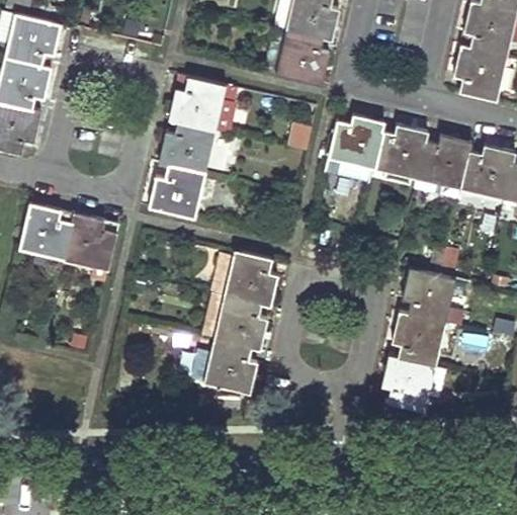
[(7,0),(7,1),(5,8),(27,13),(30,0),(7,0)]
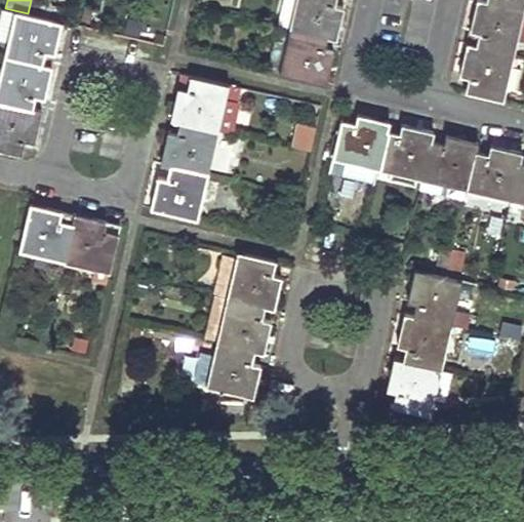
[(295,0),(294,0),(283,0),(277,27),(288,30),(295,0)]
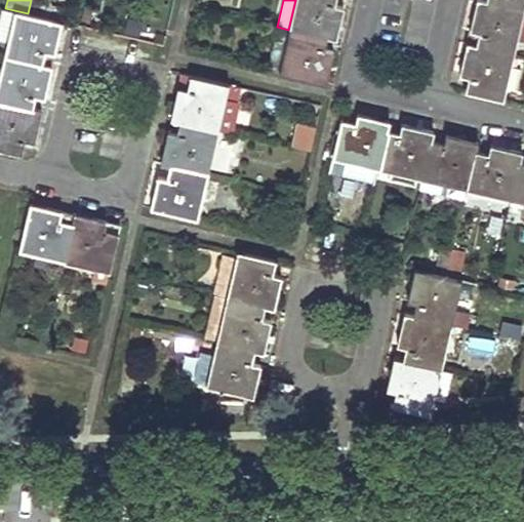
[(335,0),(294,0),(295,0),(288,30),(327,39),(328,39),(329,40),(332,26),(339,27),(343,12),(333,10),(335,0)]
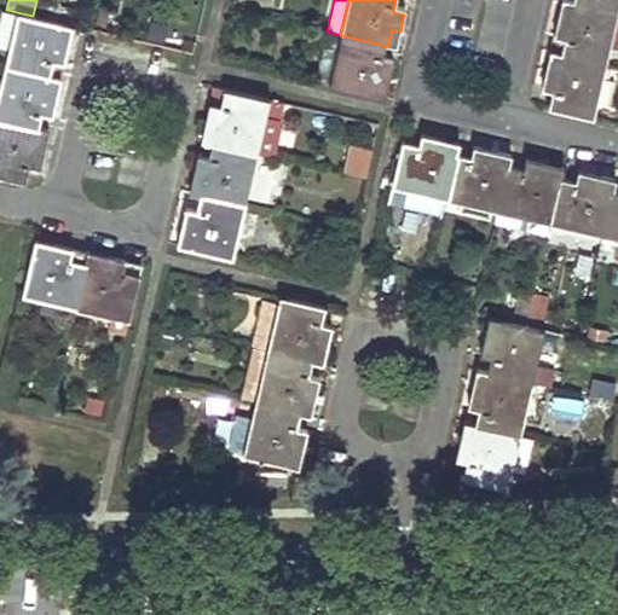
[(617,15),(617,7),(617,0),(572,0),(572,5),(617,15)]
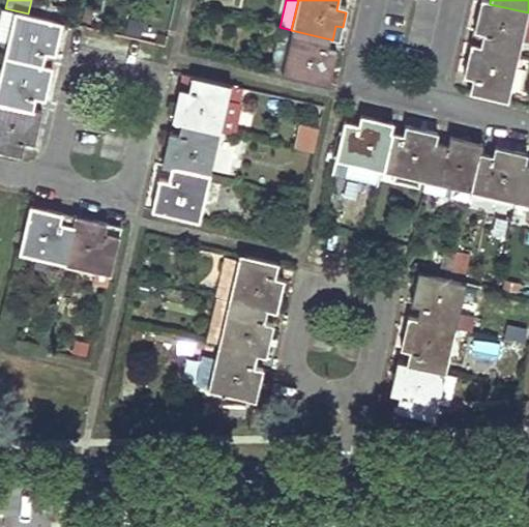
[(476,19),(482,20),(487,3),(480,1),(476,19)]
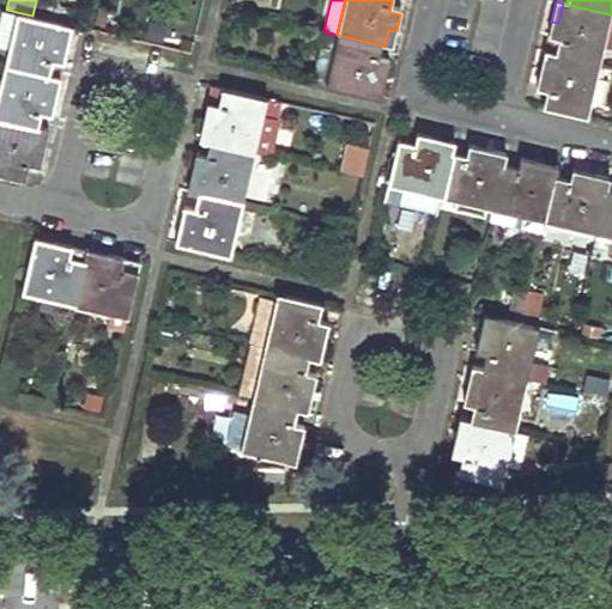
[(599,66),(611,14),(567,5),(563,4),(558,23),(551,22),(547,40),(558,42),(555,56),(599,66)]
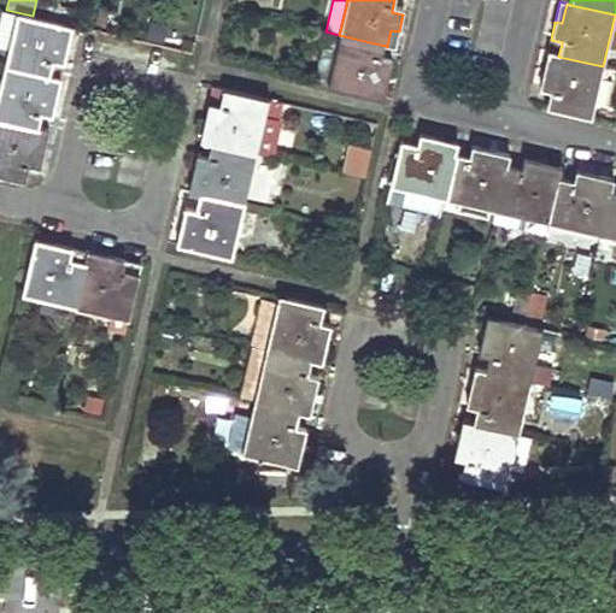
[(64,68),(68,51),(60,48),(65,28),(17,16),(4,70),(50,81),(52,81),(60,83),(64,68)]
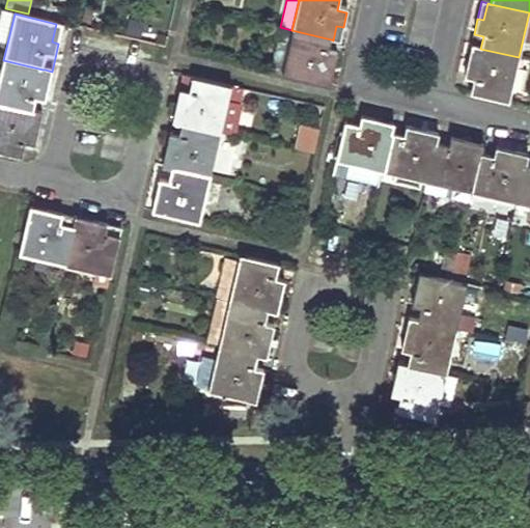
[(52,42),(58,44),(62,25),(56,24),(52,42)]
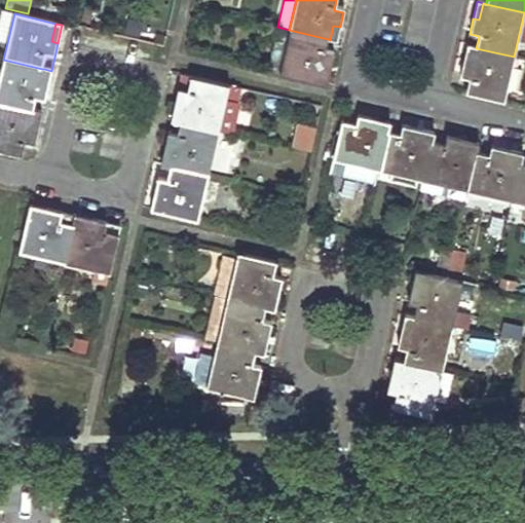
[(340,27),(333,26),(330,40),(336,41),(340,27)]
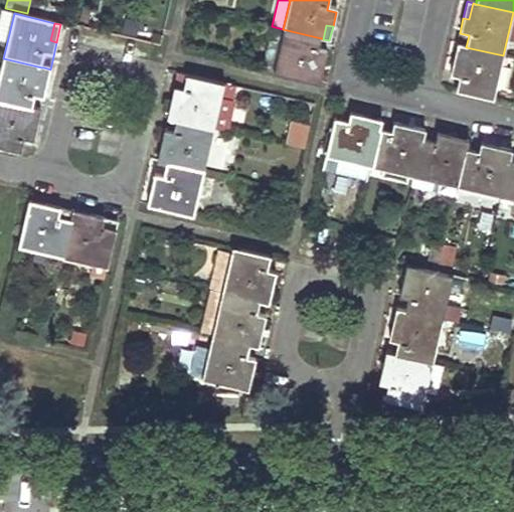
[(318,54),(321,38),(283,29),(280,45),(268,42),(262,70),(313,82),(316,68),(323,70),(324,64),(326,56),(318,54)]
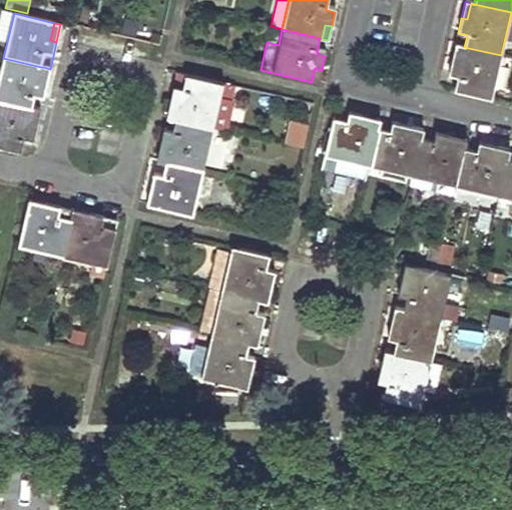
[(451,62),(457,63),(461,47),(455,45),(451,62)]
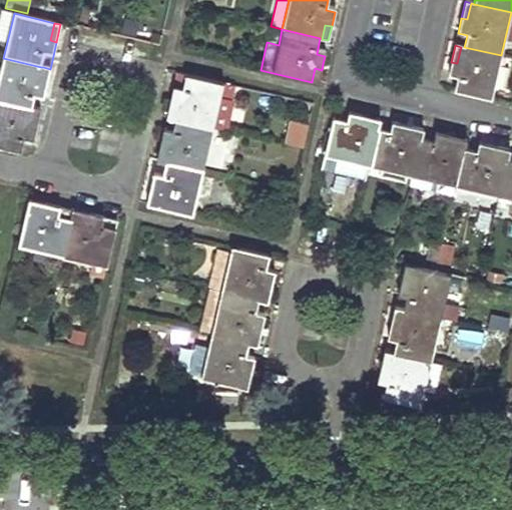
[(491,99),(501,55),(464,47),(461,47),(457,63),(451,62),(447,76),(457,78),(454,91),(491,99)]
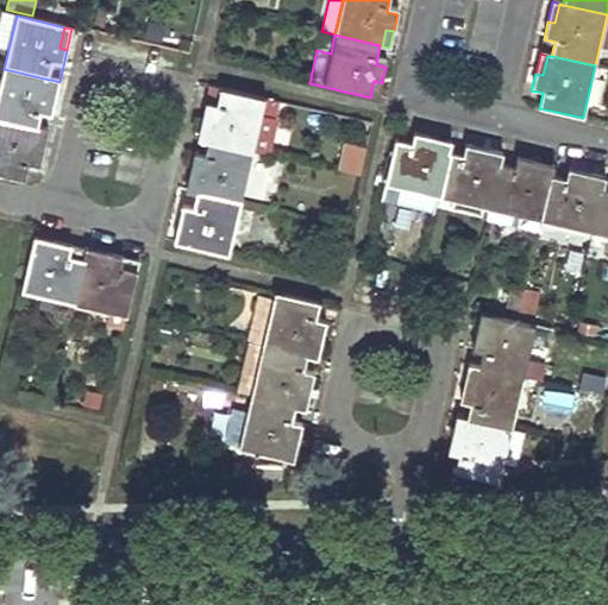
[(51,80),(49,80),(4,69),(0,84),(0,123),(36,131),(41,117),(51,118),(54,107),(55,102),(46,101),(51,80)]
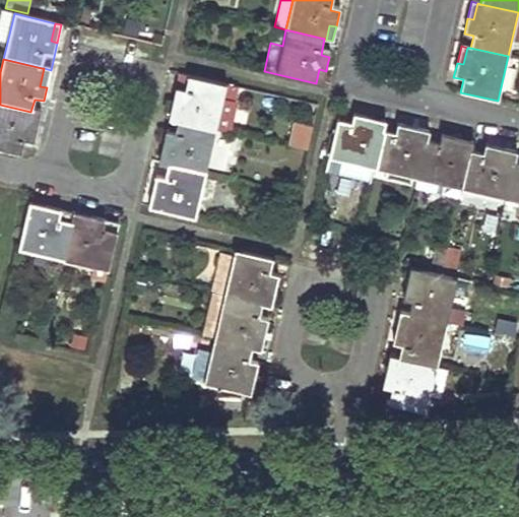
[(40,86),(47,87),(51,70),(44,68),(40,86)]
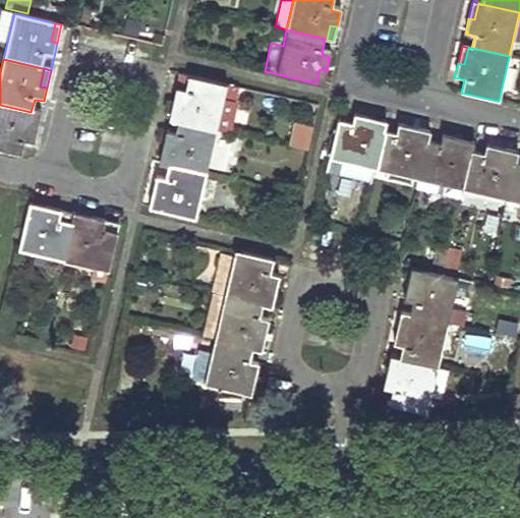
[(327,71),(320,69),(316,83),(324,85),(327,71)]
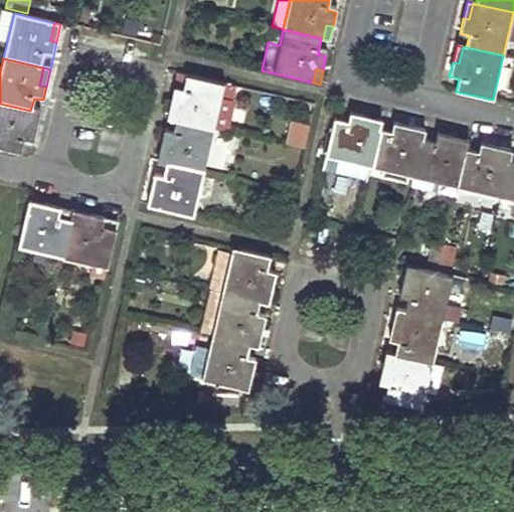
[(175,121),(176,121),(213,130),(228,133),(235,103),(230,102),(233,88),(186,76),(177,74),(173,92),(171,103),(178,105),(174,121),(175,121)]
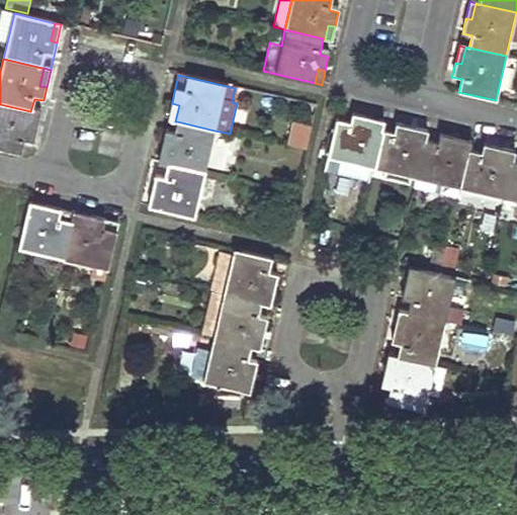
[(179,105),(172,103),(168,119),(175,121),(179,105)]
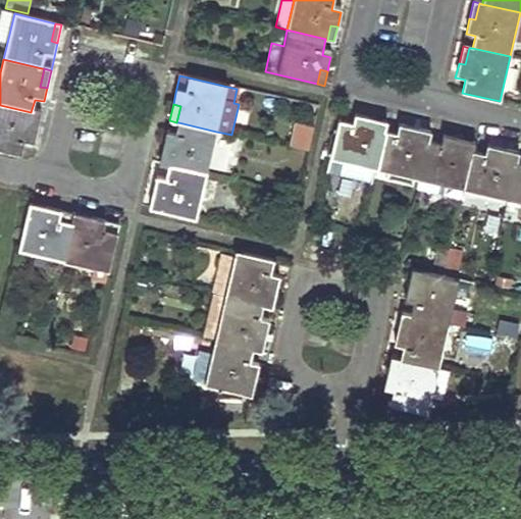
[(32,113),(31,112),(0,105),(0,150),(20,156),(23,143),(34,145),(37,132),(30,130),(34,113),(32,113)]
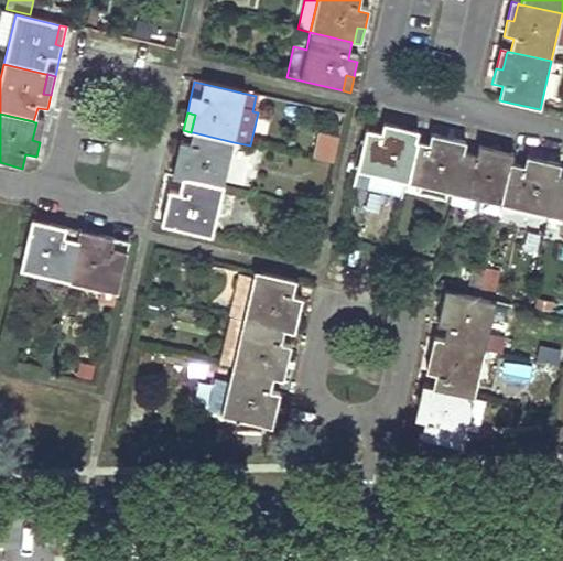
[(32,140),(40,142),(44,123),(36,122),(32,140)]
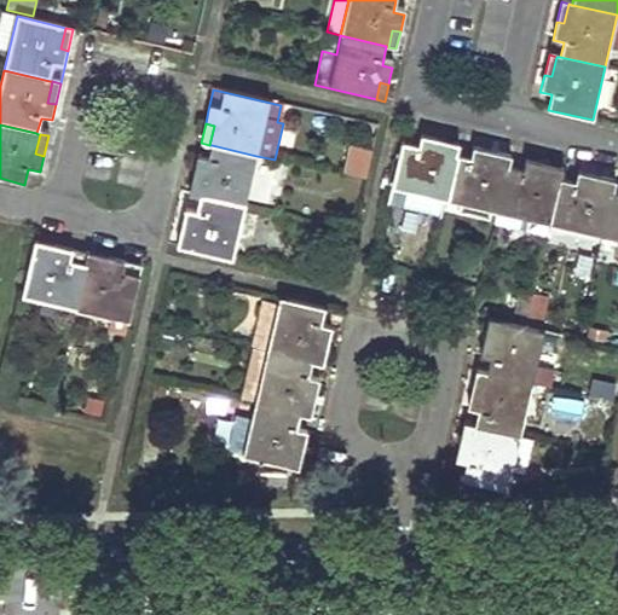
[(392,190),(444,202),(455,156),(455,154),(435,150),(438,141),(420,137),(416,148),(403,144),(392,190)]
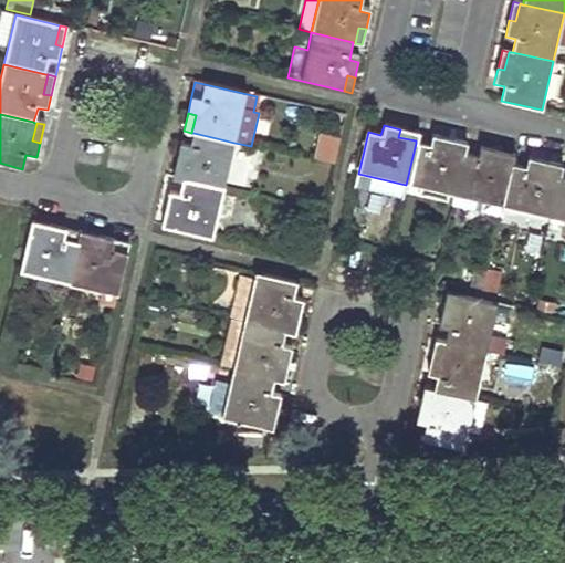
[(416,141),(418,133),(400,129),(398,137),(416,141)]
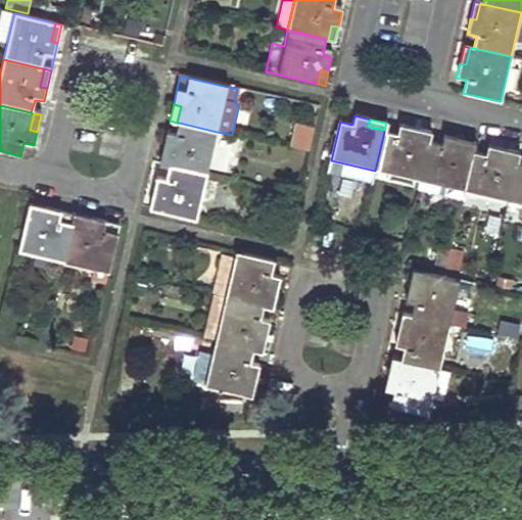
[(217,132),(179,123),(176,137),(167,135),(164,141),(162,148),(171,150),(167,168),(169,168),(206,177),(217,132)]
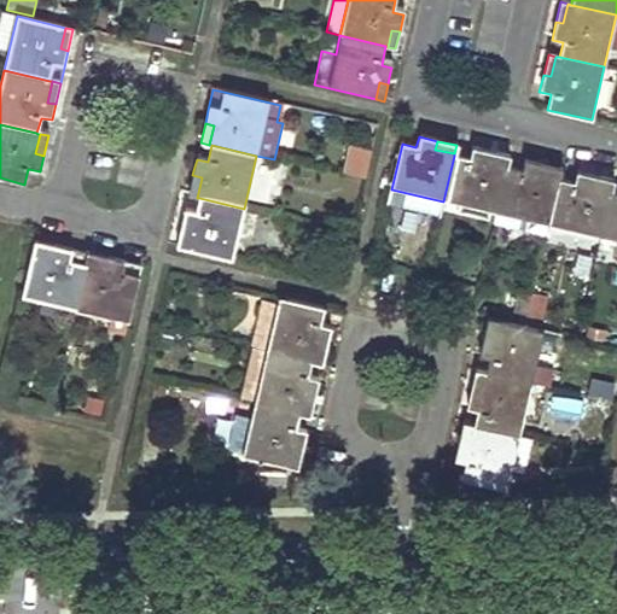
[(344,150),(341,180),(367,182),(371,153),(344,150)]
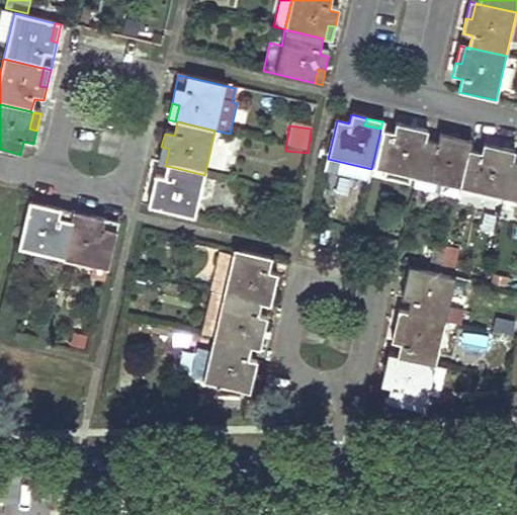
[(408,177),(416,179),(425,142),(426,140),(409,136),(409,132),(410,129),(396,125),(394,134),(380,131),(371,169),(385,172),(408,177)]
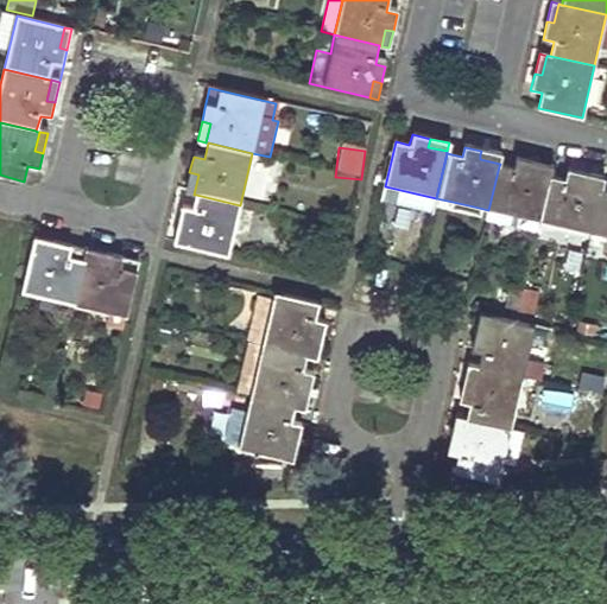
[(500,164),(501,156),(481,151),(480,154),(480,159),(500,164)]
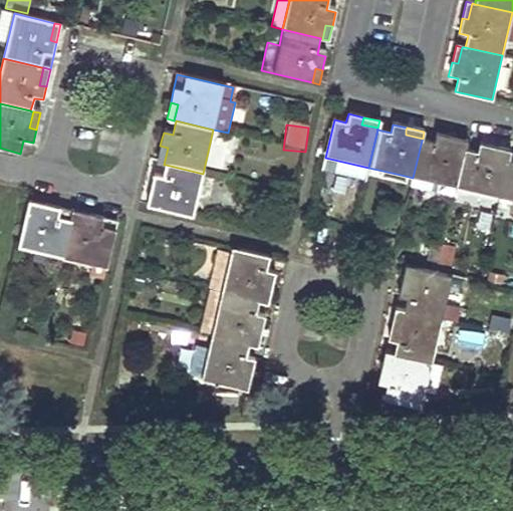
[(413,178),(455,188),(464,151),(464,148),(449,145),(450,138),(435,135),(433,143),(422,141),(413,178)]
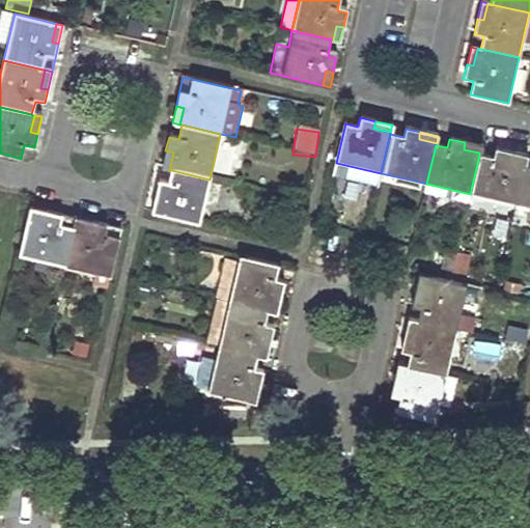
[(479,153),(480,146),(465,142),(464,149),(479,153)]
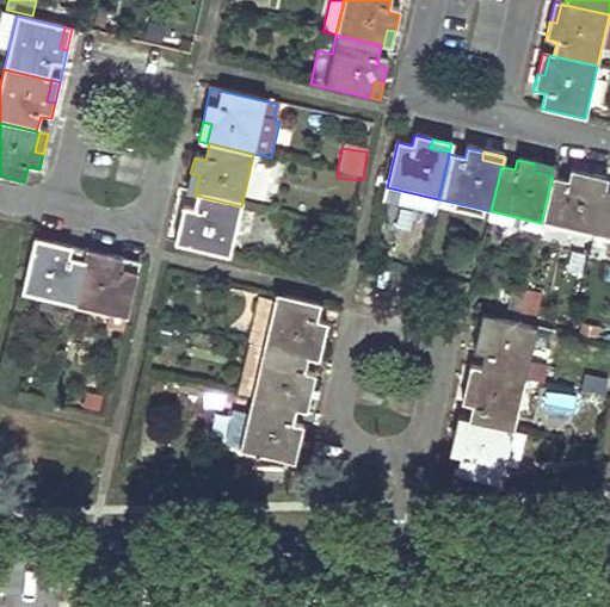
[(552,179),(541,223),(593,235),(603,191),(604,187),(584,183),(585,175),(570,172),(567,181),(552,179)]
